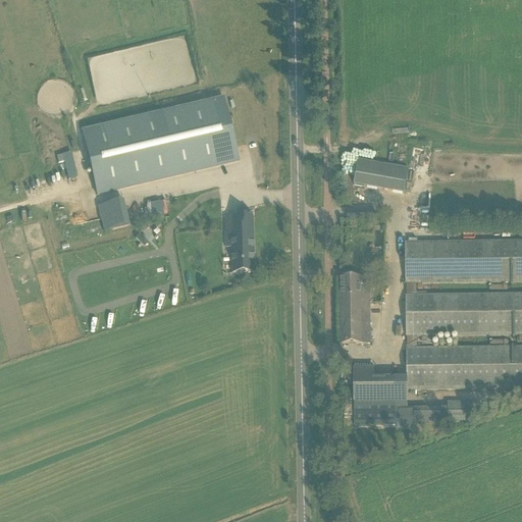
[(223,99),(82,133),(96,196),(239,162),(223,99)]
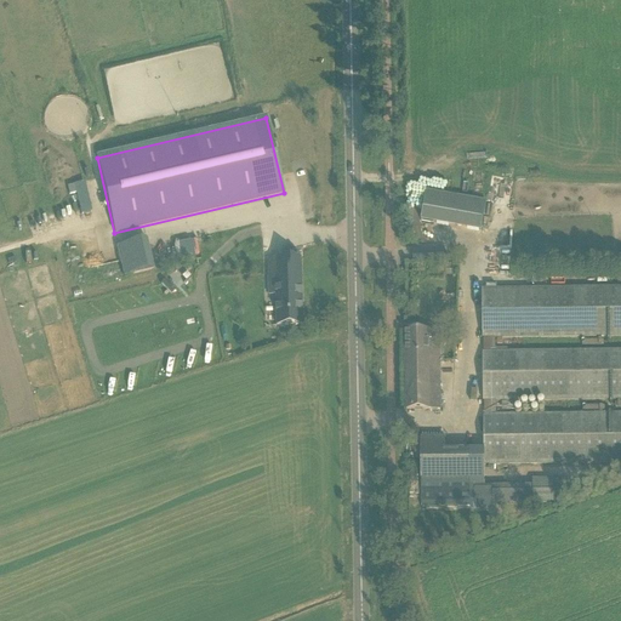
[(69,197),(77,195),(81,216),(92,212),(84,182),(67,187),(69,197)]
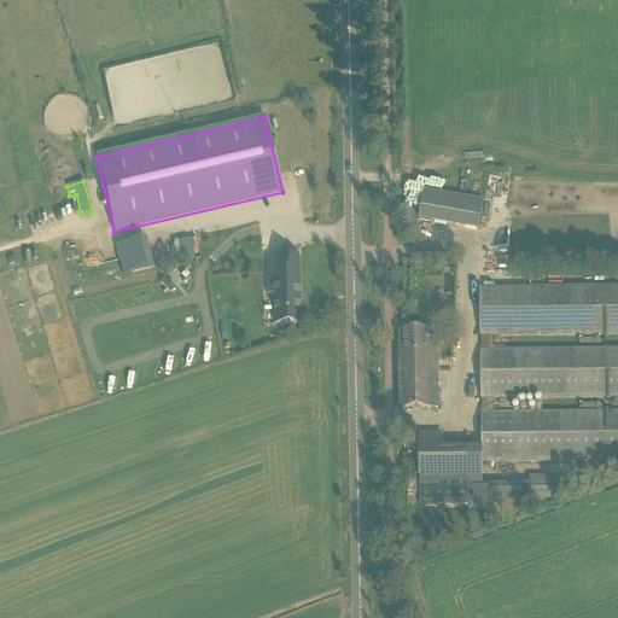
[(425,191),(419,221),(479,231),(484,200),(425,191)]
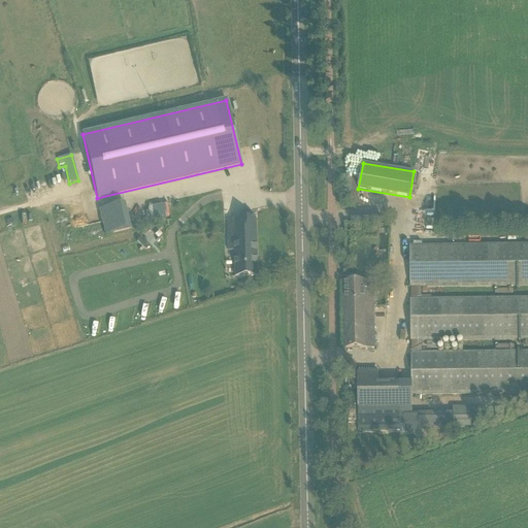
[(105,235),(130,230),(124,204),(100,210),(105,235)]
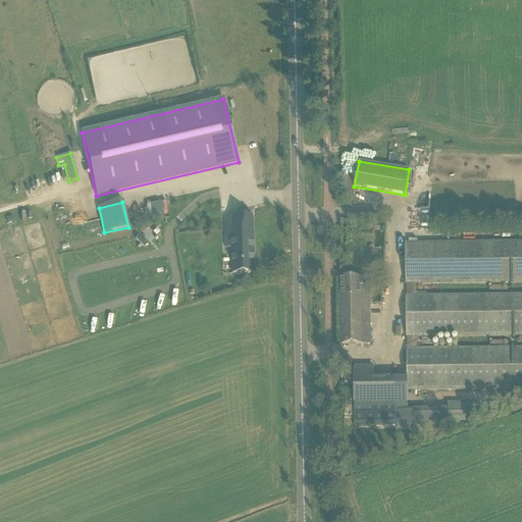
[(253,218),(231,218),(231,232),(225,232),(226,250),(232,249),(233,274),(255,274),(253,218)]
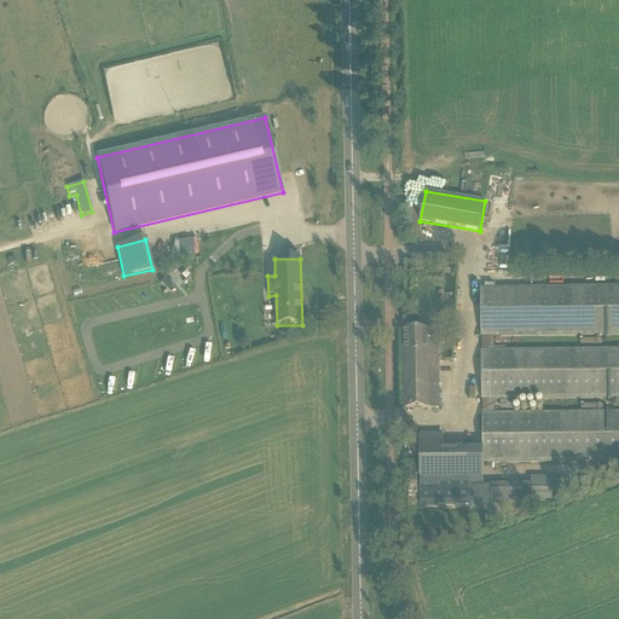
[(618,285),(492,289),(480,290),(481,337),(482,337),(482,353),(481,353),(482,400),(484,415),(482,415),(482,463),(495,463),(618,462),(618,411),(495,414),(495,401),(618,399),(618,348),(493,351),(493,339),(618,336),(618,285)]
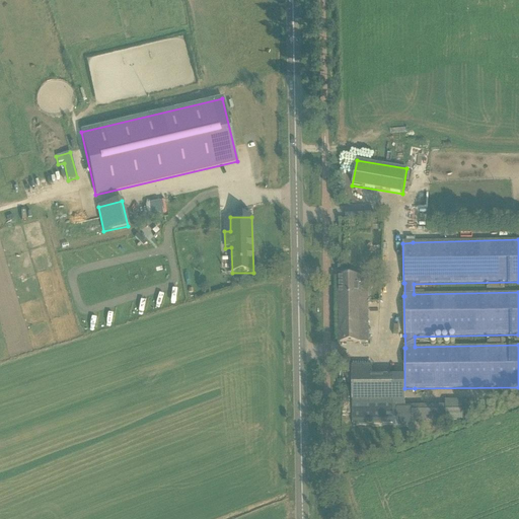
[(228,263),(218,263),(218,272),(228,272),(228,263)]
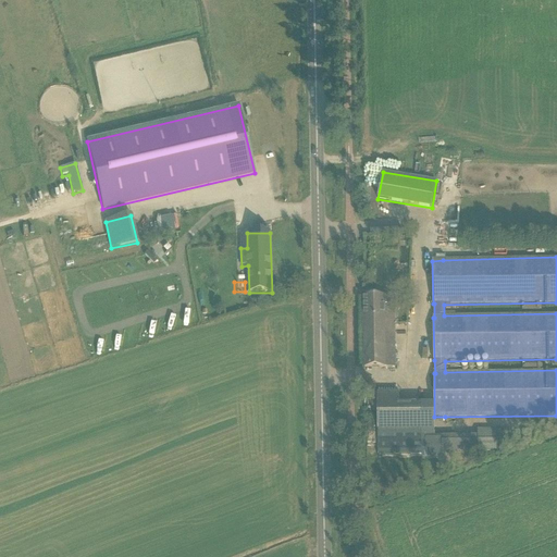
[(385,298),(363,298),(364,368),(386,368),(385,298)]
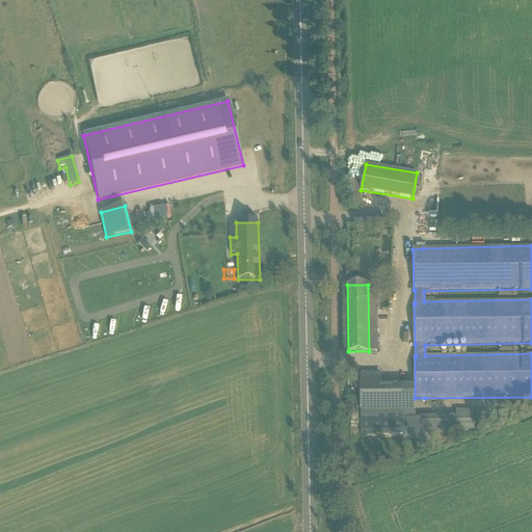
[(402,396),(361,396),(361,434),(403,434),(402,396)]
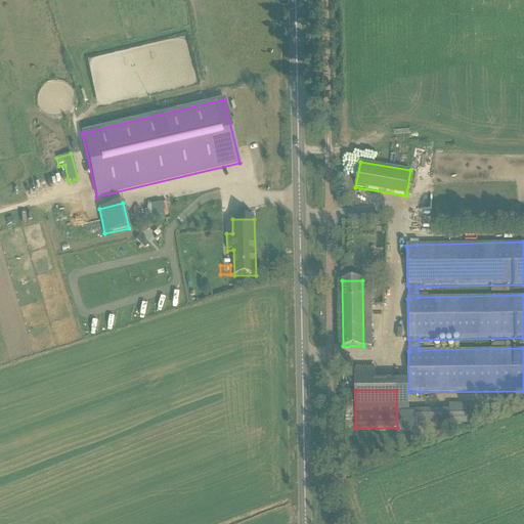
[(400,410),(400,422),(415,422),(415,410),(400,410)]
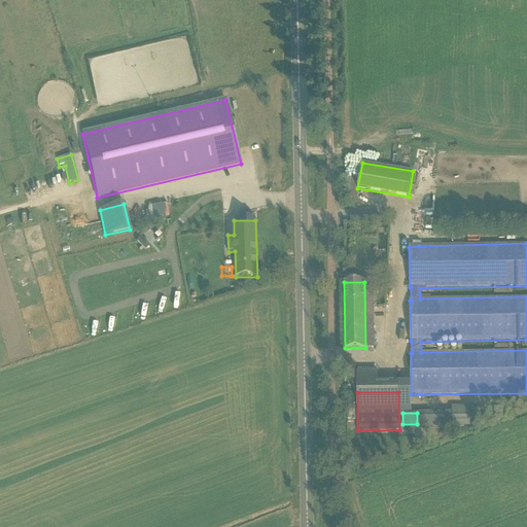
[(452,413),(418,413),(418,428),(452,427),(452,413)]
